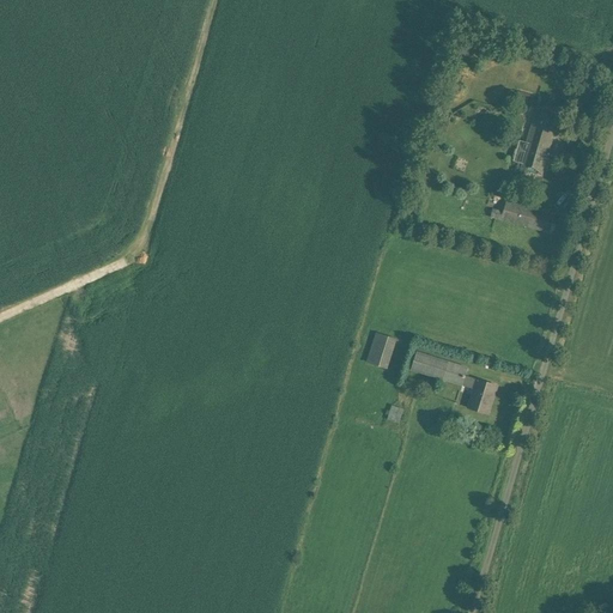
[(515,99),(535,105),(538,97),(517,91),(515,99)]
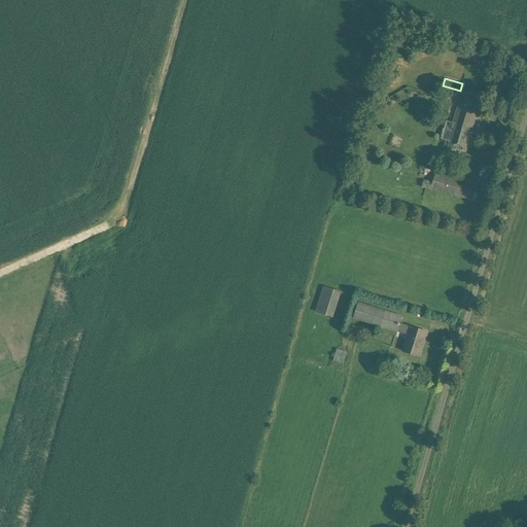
[(476,99),(465,97),(461,96),(453,123),(454,124),(448,145),(466,150),(470,134),(468,134),(470,128),(472,128),(481,101),(476,100),(476,99)]
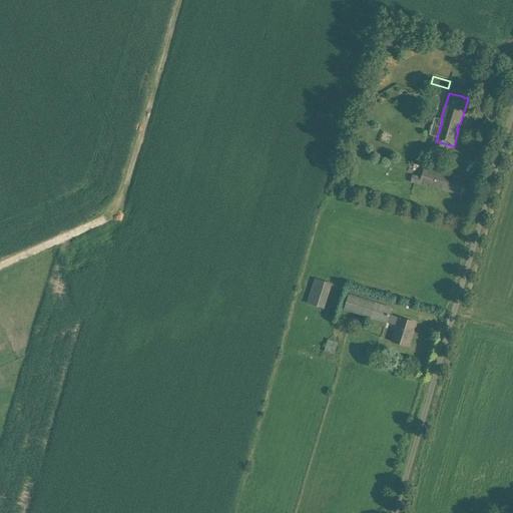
[(413,175),(411,182),(420,184),(468,197),(473,181),(431,170),(432,166),(425,164),(422,177),(413,175)]
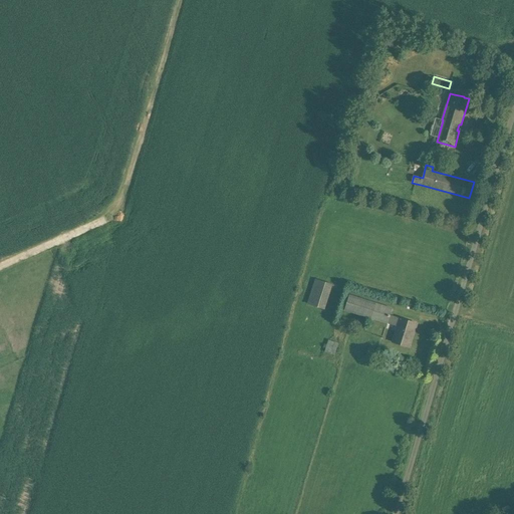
[(308,304),(325,309),(332,284),(315,279),(308,304)]
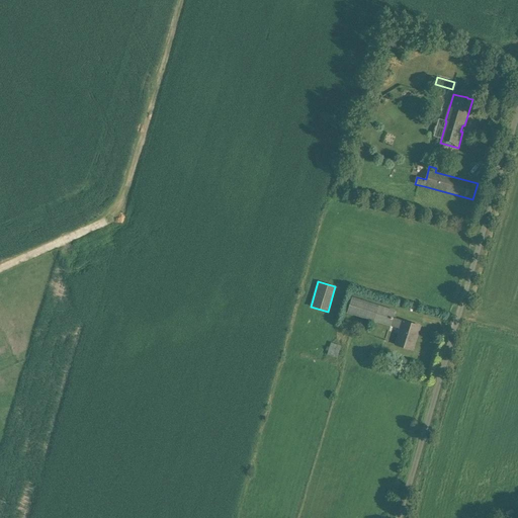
[(396,311),(352,297),(348,313),(391,326),(394,317),(396,311)]
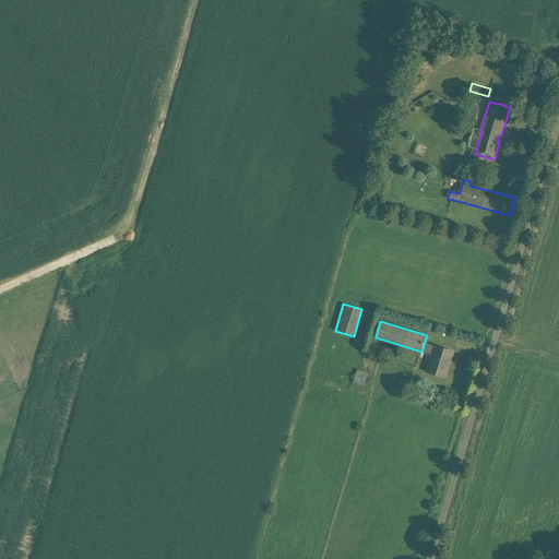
[(454,352),(425,342),(421,352),(432,355),(427,372),(445,378),(454,352)]
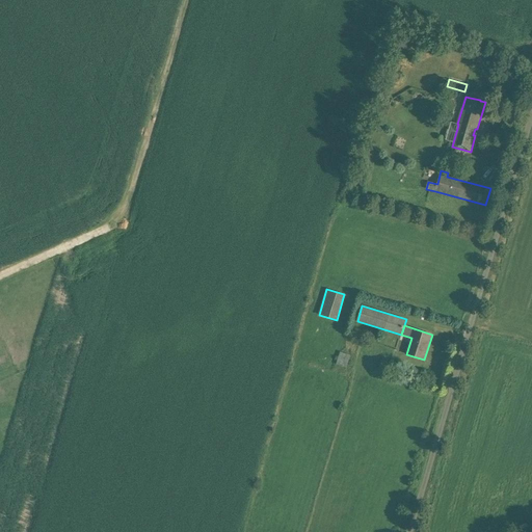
[(337,364),(346,367),(350,355),(341,351),(337,364)]
